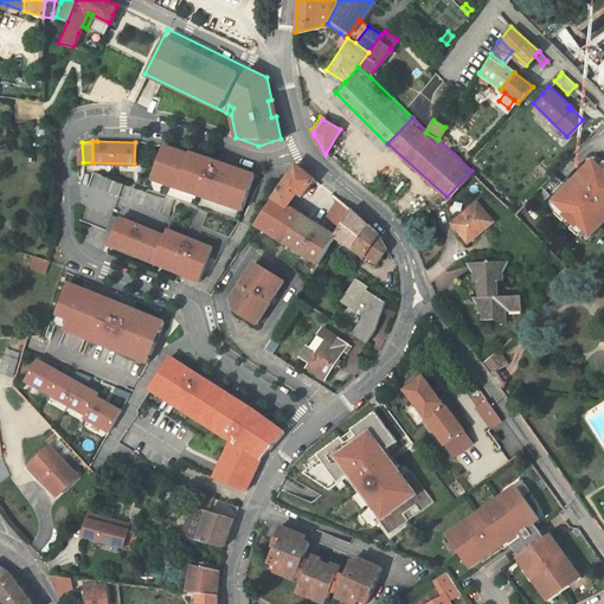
[(188,153),(164,145),(148,188),(238,219),(254,173),(198,154),(190,152),(188,153)]
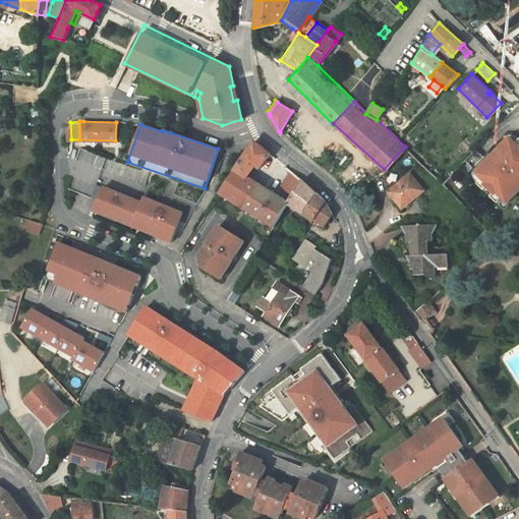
[(462,161),(459,164),(465,171),(466,170),(469,173),(468,174),(472,178),(478,185),(481,188),(488,195),(503,209),(508,203),(506,200),(518,186),(518,146),(518,147),(513,141),(508,136),(491,154),(486,150),(482,155),(475,148),(462,161)]
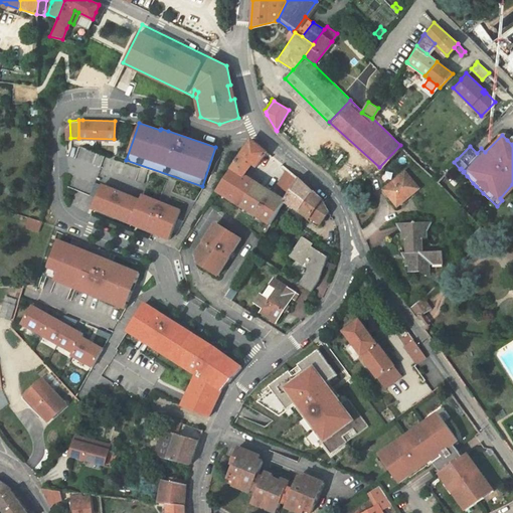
[(266,151),(250,138),(217,190),(240,205),(255,181),(242,173),(250,162),(255,165),(266,151)]
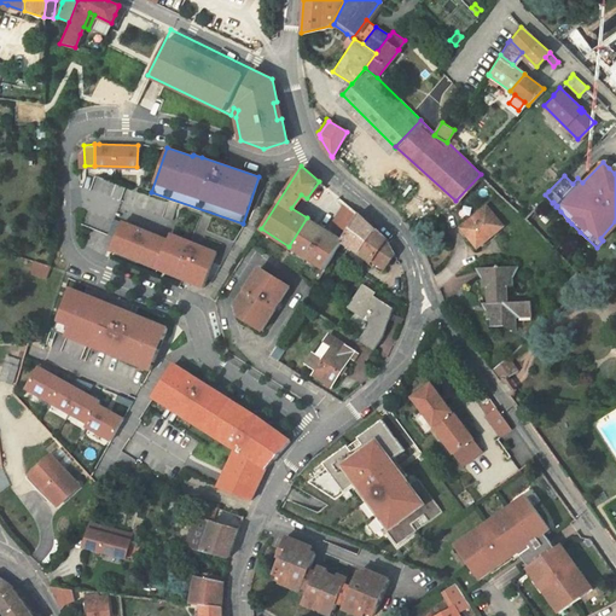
[(331,221),(346,230),(356,211),(344,202),(331,221)]
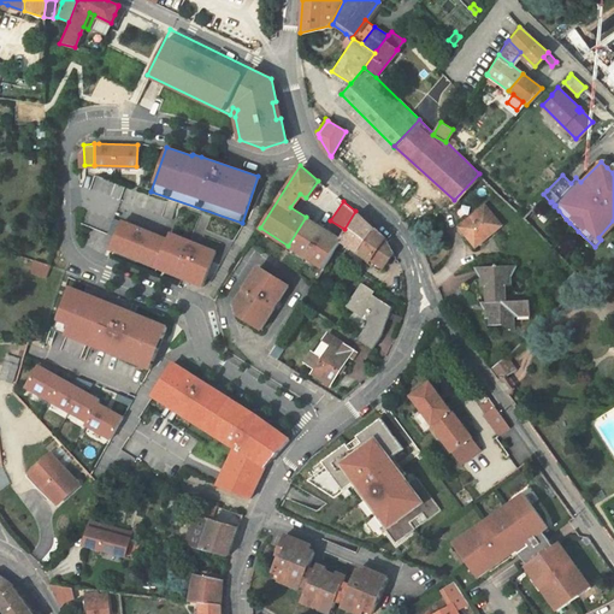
[(483,204),(458,225),(473,246),(500,224),(483,204)]
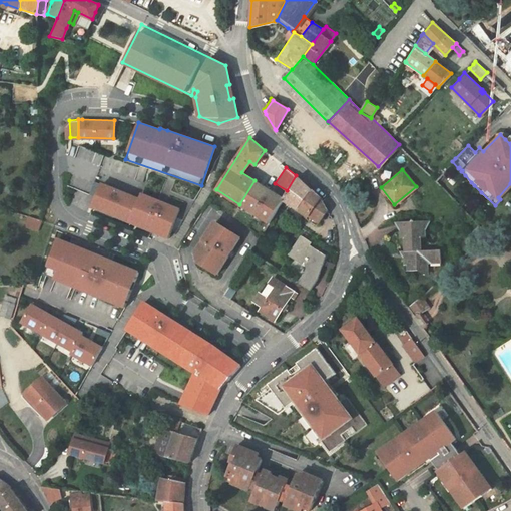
[(283,199),(297,209),(311,189),(296,175),(287,190),(282,197),(283,198),(282,199),(283,199)]
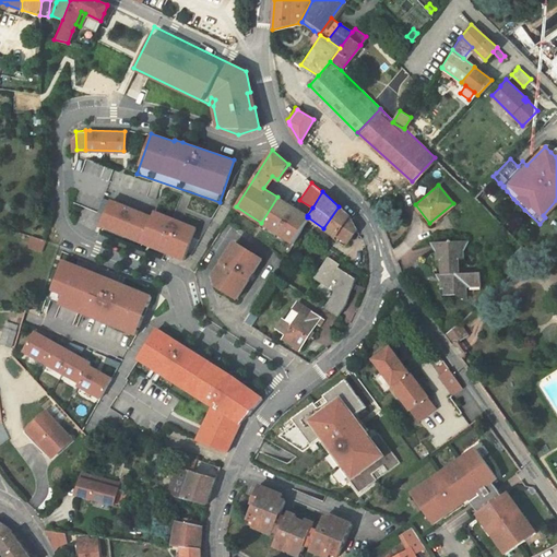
[(277,197),(261,223),(292,243),(308,217),(307,217),(308,216),(307,215),(295,208),(277,197)]
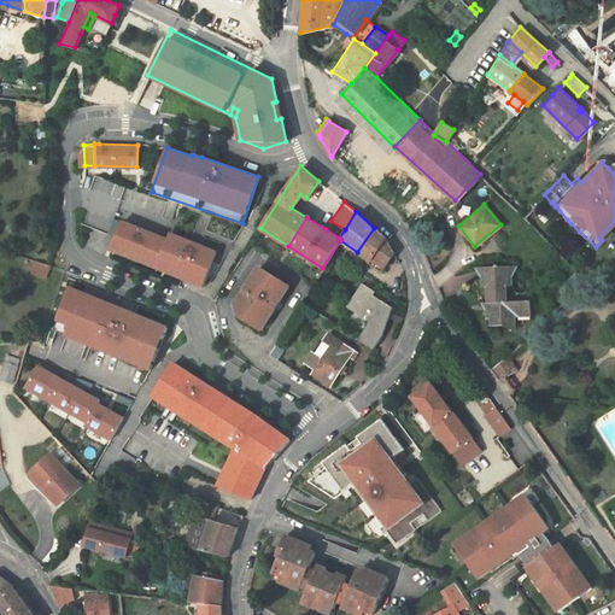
[(130,223),(121,245),(135,251),(133,257),(134,258),(136,251),(158,261),(156,267),(157,267),(159,261),(171,265),(169,271),(188,280),(191,274),(204,279),(216,251),(179,235),(175,241),(130,223)]
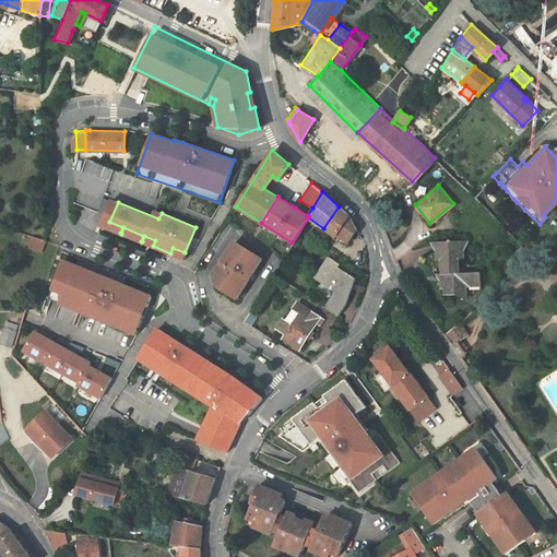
[(329,235),(333,237),(348,215),(339,206),(323,228),(331,233),(329,235)]
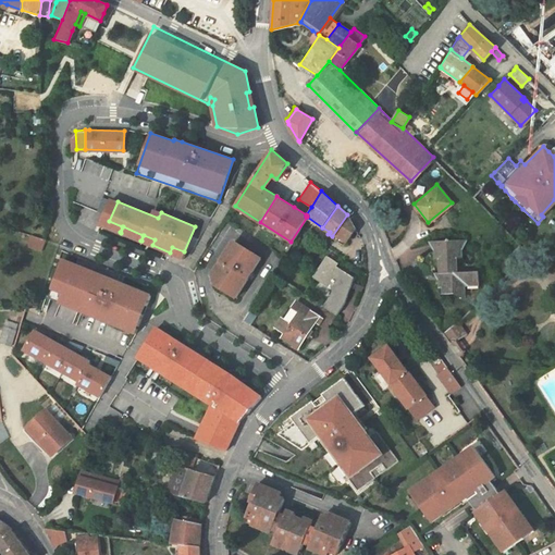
[(354,227),(347,214),(332,236),(343,244),(354,227)]
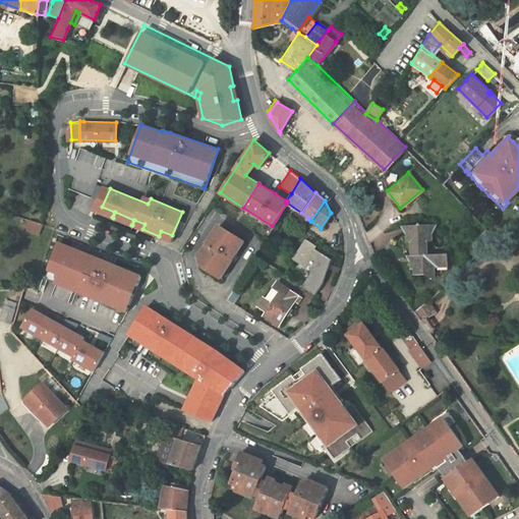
[(114,212),(102,207),(100,212),(106,215),(112,217),(114,212)]
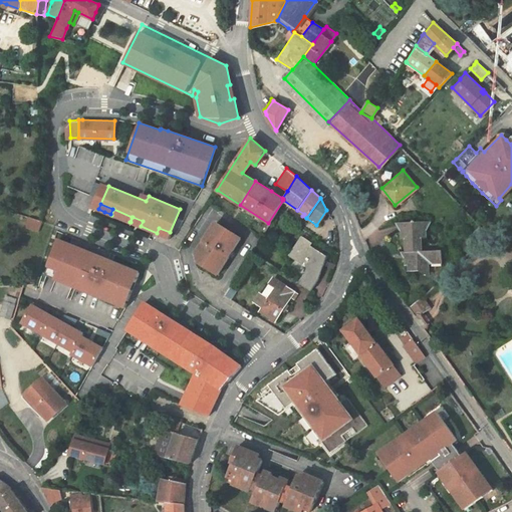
[(132,217),(113,209),(111,215),(130,222),(132,217)]
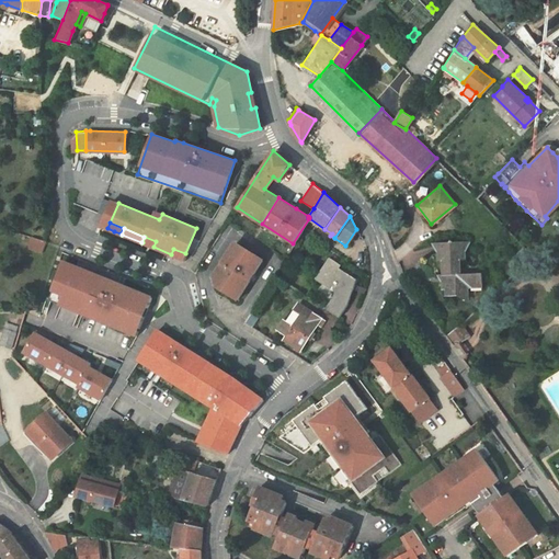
[(45,240),(30,235),(26,246),(41,251),(45,240)]
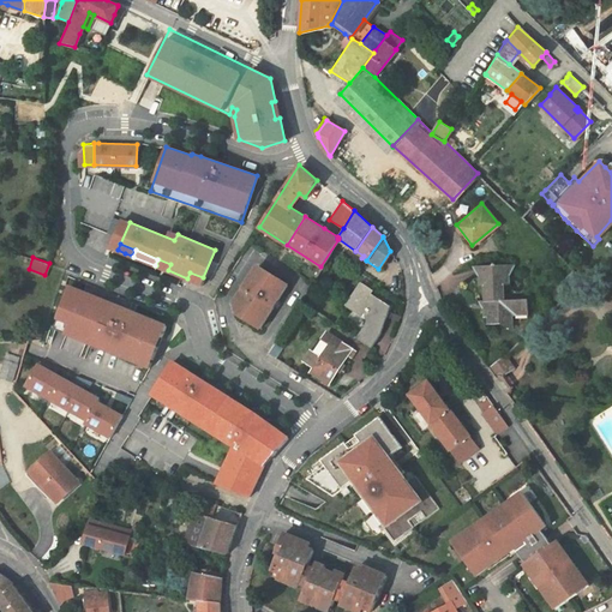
[(171,264),(159,259),(156,265),(162,268),(168,270),(171,264)]
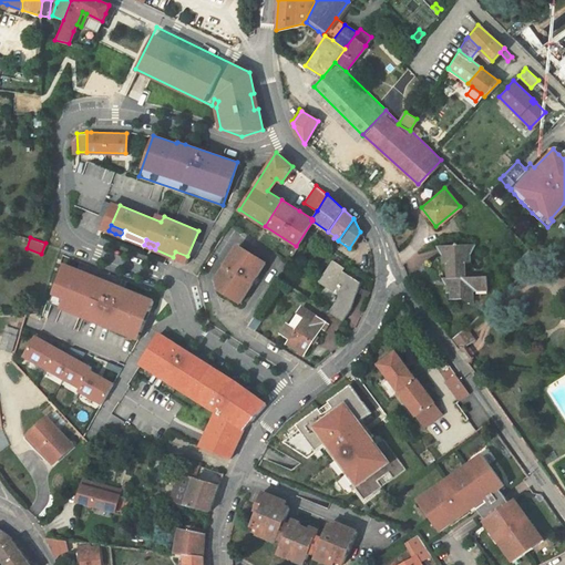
[(443,263),(445,263),(447,276),(447,277),(454,277),(455,284),(447,285),(447,291),(444,295),(448,298),(461,297),(471,302),(471,289),(470,284),(481,284),(486,287),(485,275),(464,276),(463,262),(466,262),(465,253),(470,243),(456,244),(454,242),(452,244),(437,244),(442,254),(443,263)]
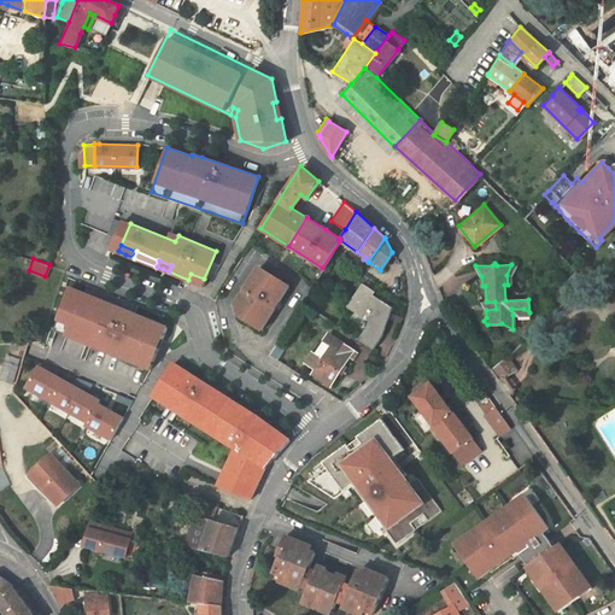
[(258,265),(233,304),(236,314),(259,328),(288,285),(258,265)]
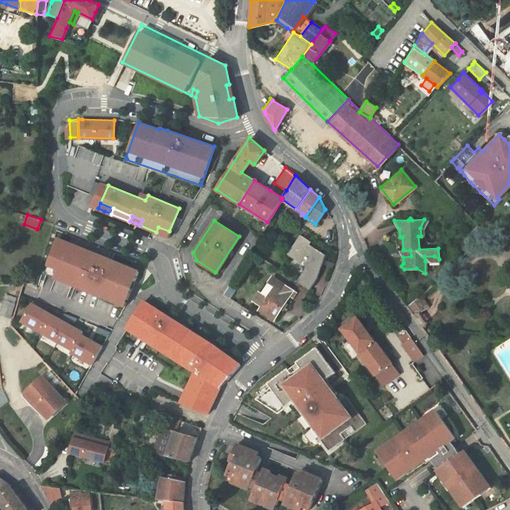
[(169,231),(158,227),(156,232),(162,234),(167,236),(169,231)]
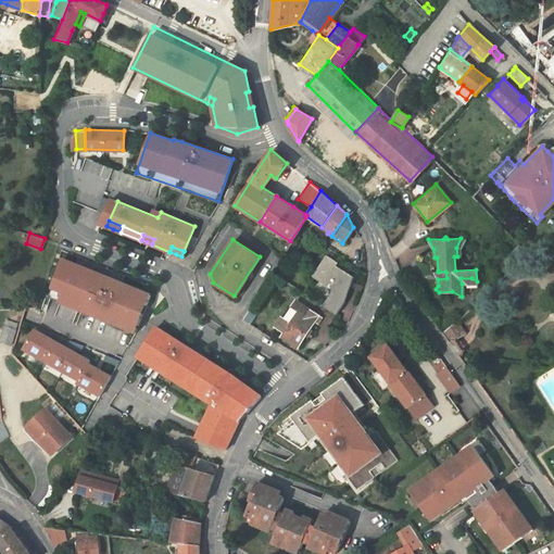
[(58,263),(59,264),(61,257),(67,261),(70,256),(62,254),(58,263)]
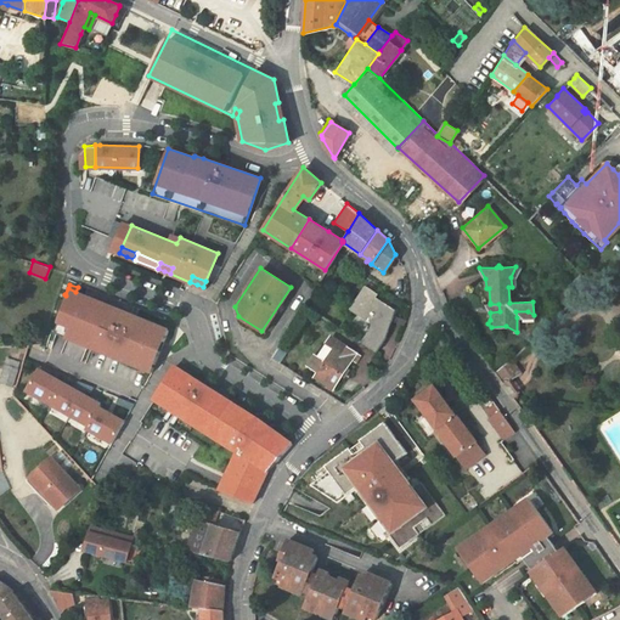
[(375,296),(377,293),(364,285),(349,309),(371,323),(368,330),(360,341),(376,350),(384,337),(390,320),(392,314),(394,309),(375,296)]
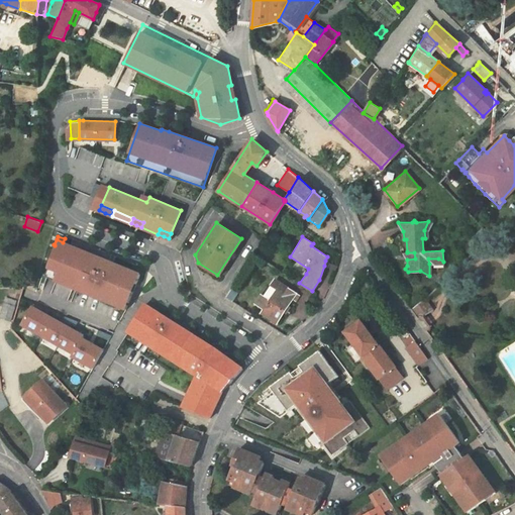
[(57,239),(55,245),(44,276),(124,308),(131,291),(127,289),(130,281),(134,283),(138,273),(111,262),(109,268),(105,266),(106,265),(101,263),(103,259),(98,256),(63,242),(57,239)]
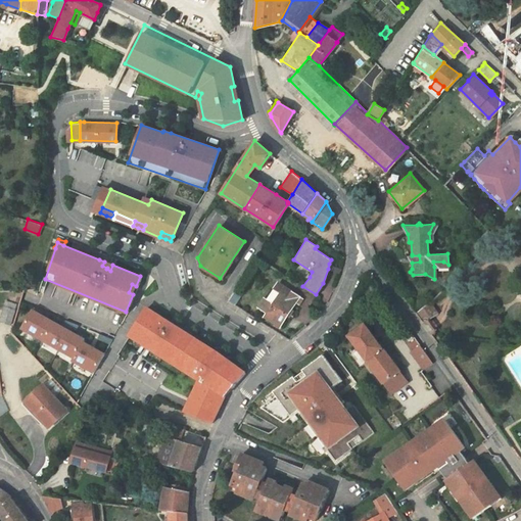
[(112,265),(104,262),(102,266),(107,268),(106,269),(110,271),(112,265)]
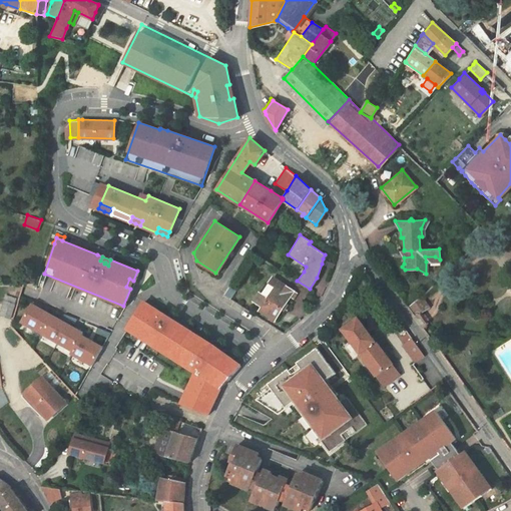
[(334,262),(323,259),(322,264),(332,267),(334,262)]
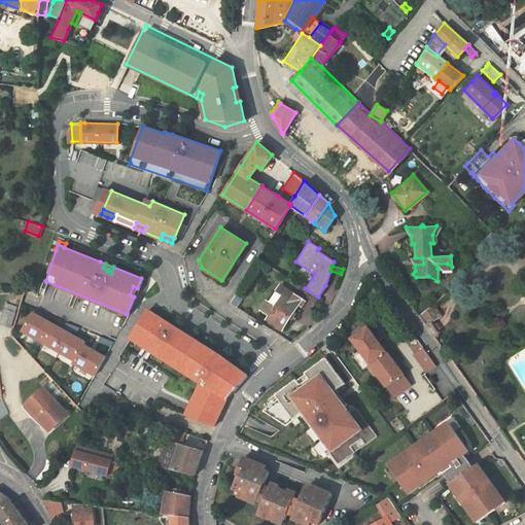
[(268,301),(266,300),(259,309),(268,314),(266,318),(281,328),(298,304),(300,306),(303,300),(278,284),(273,292),(268,301)]
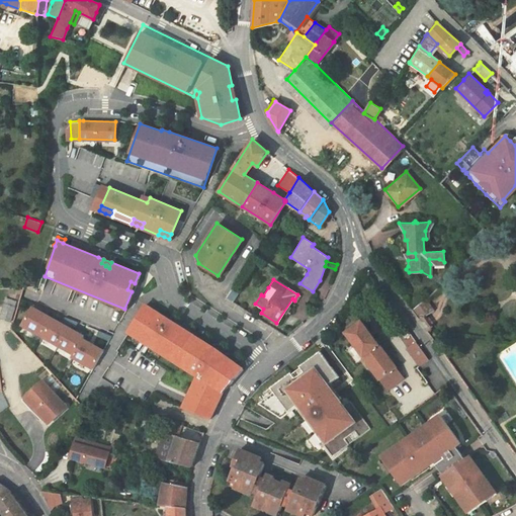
[(5,296),(3,303),(13,306),(15,299),(5,296)]
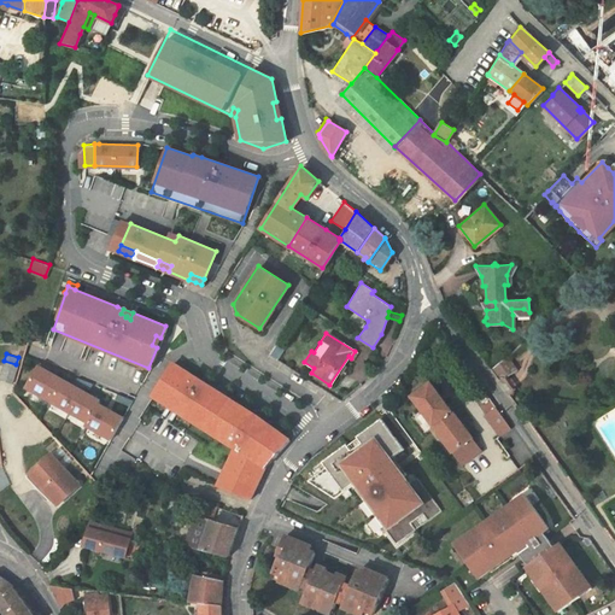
[(504,376),(515,369),(505,356),(490,368),(497,379),(501,376),(504,376)]
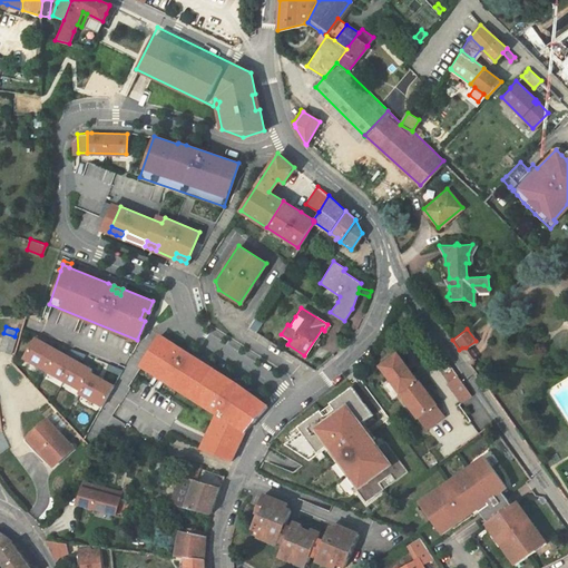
[(9,352),(15,336),(3,333),(0,345),(0,349),(9,352)]
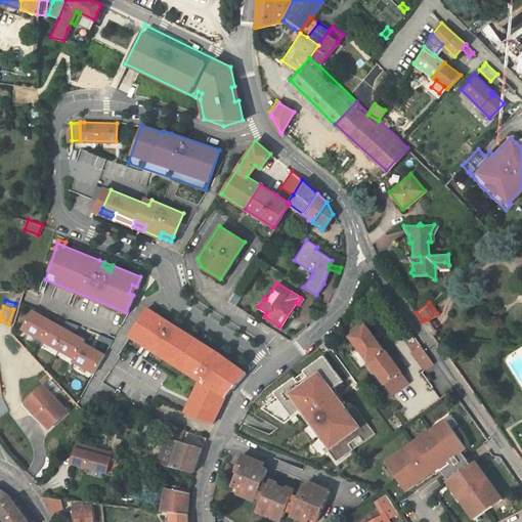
[(145,307),(131,331),(138,336),(135,340),(143,345),(146,340),(157,347),(154,351),(168,360),(171,356),(180,361),(177,366),(199,380),(182,411),(208,421),(211,423),(223,399),(225,395),(240,379),(246,373),(219,353),(181,329),(171,322),(171,323),(161,317),(162,316),(145,307)]
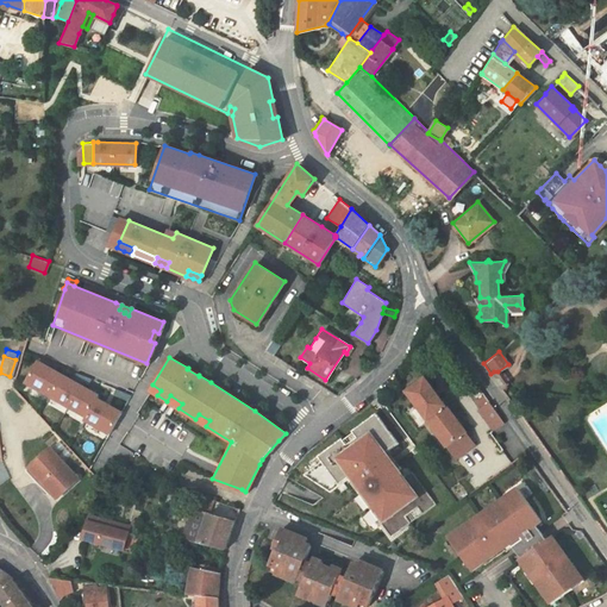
[(47,367),(36,361),(25,382),(48,395),(60,374),(47,367)]
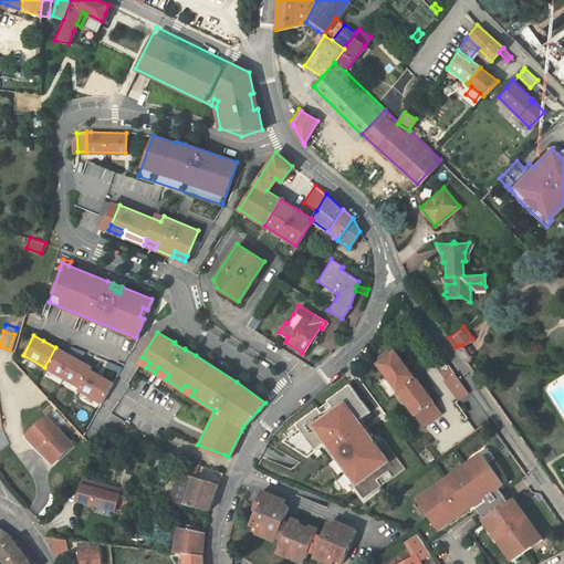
[(73,356),(55,347),(44,367),(62,376),(73,356)]
